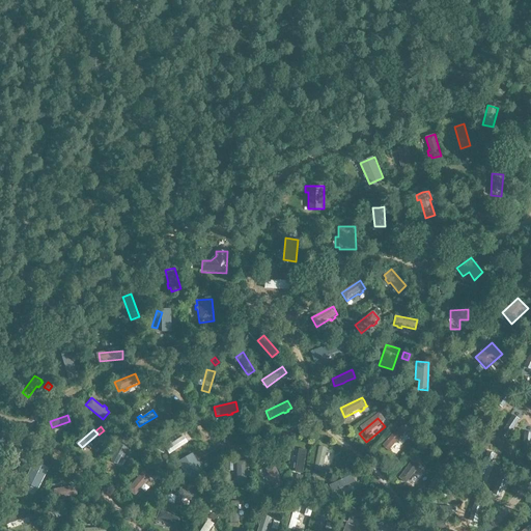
[(389,450),(402,435),(396,429),(383,445),(389,450)]
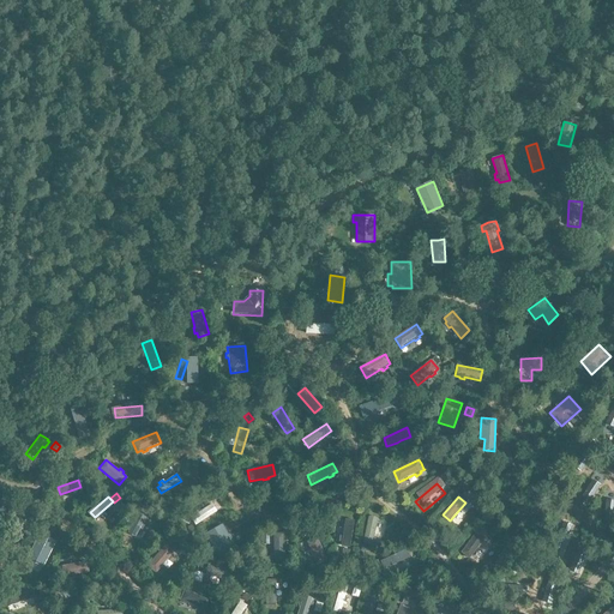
[(212,504),(198,512),(197,511),(193,513),(194,515),(191,517),(194,524),(196,525),(217,511),(212,504)]
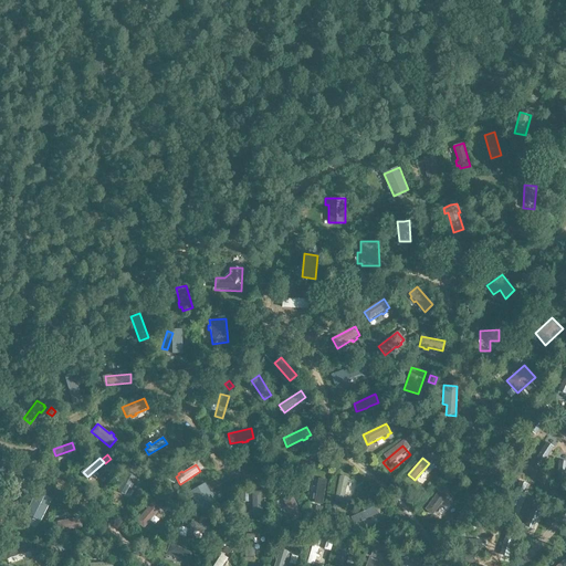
[(128,488),(130,484),(134,478),(126,473),(117,492),(124,495),(128,488)]
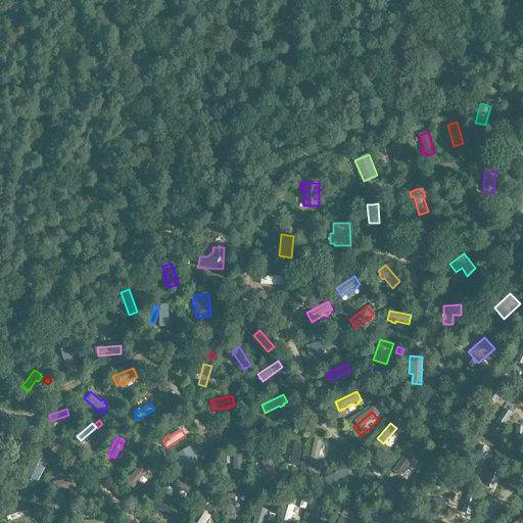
[(314,440),(310,463),(317,465),(322,442),(314,440)]
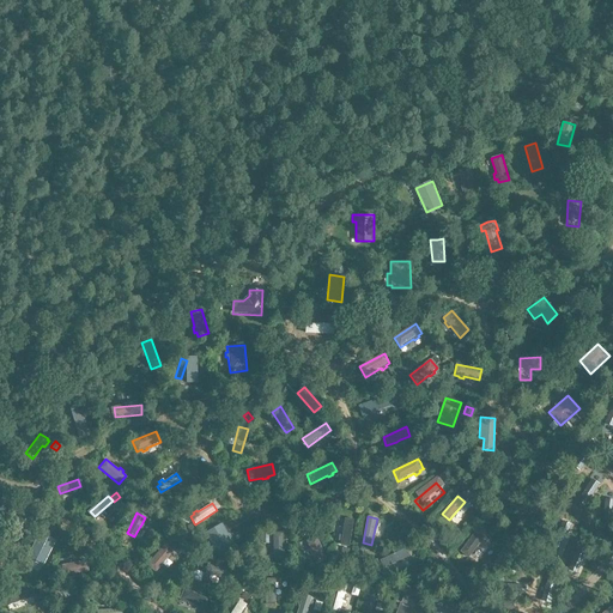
[(341,546),(350,547),(350,545),(353,520),(345,519),(341,544),(341,546)]
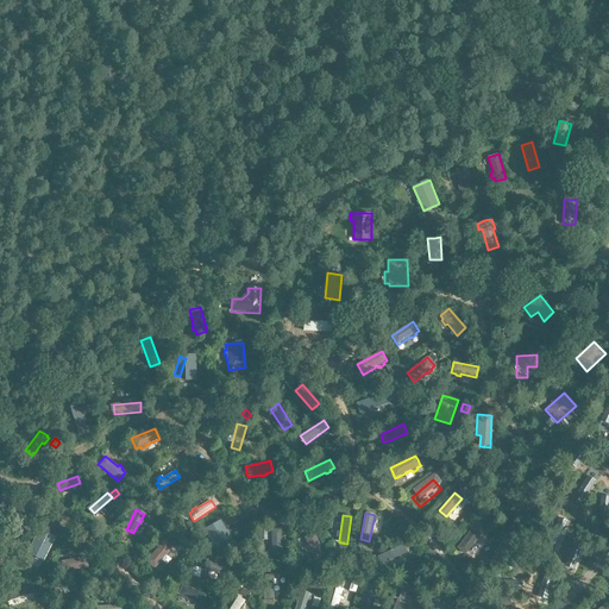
[(220,521),(203,531),(215,552),(232,544),(220,521)]
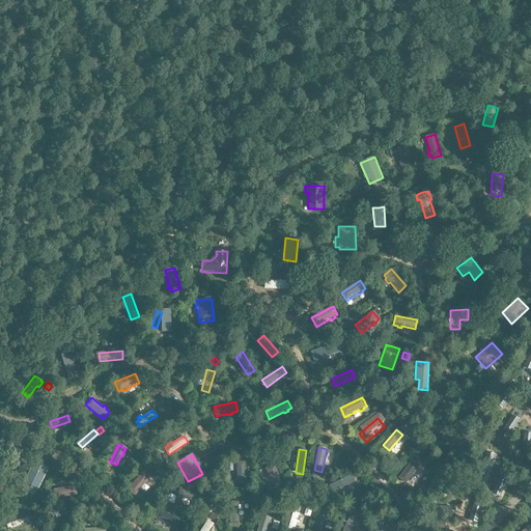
[(413,459),(419,464),(422,459),(417,455),(413,459)]
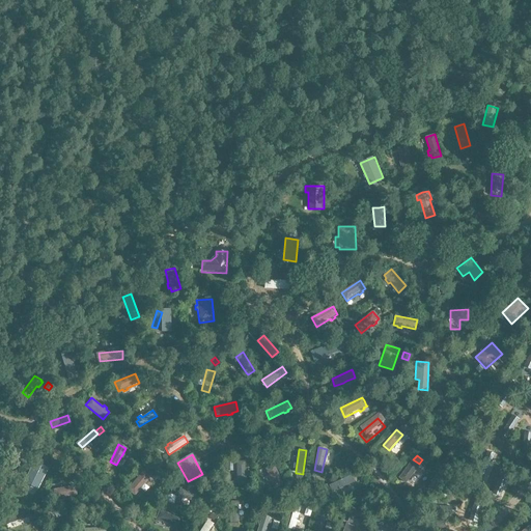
[(485,463),(488,467),(487,468),(491,471),(492,470),(501,479),(508,472),(492,456),(485,463)]
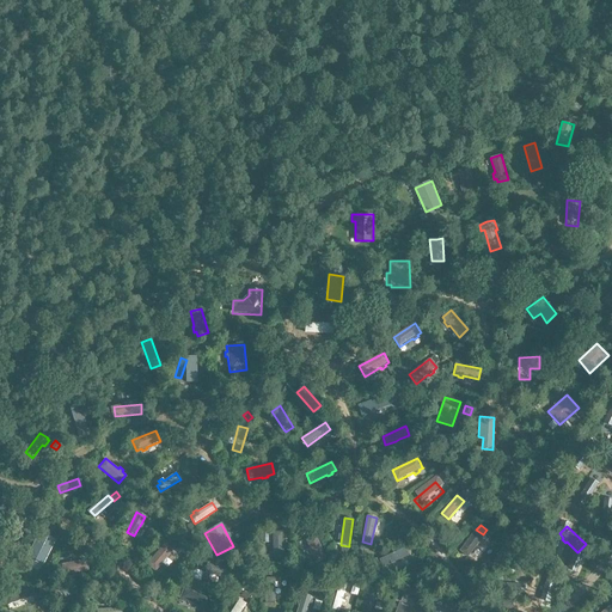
[(274,558),(283,558),(282,531),(273,531),(274,558)]
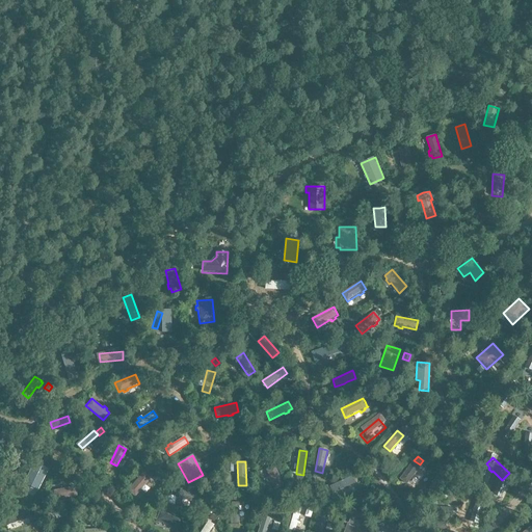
[(406,484),(415,474),(416,475),(419,471),(418,470),(420,467),(413,461),(399,479),(406,484)]
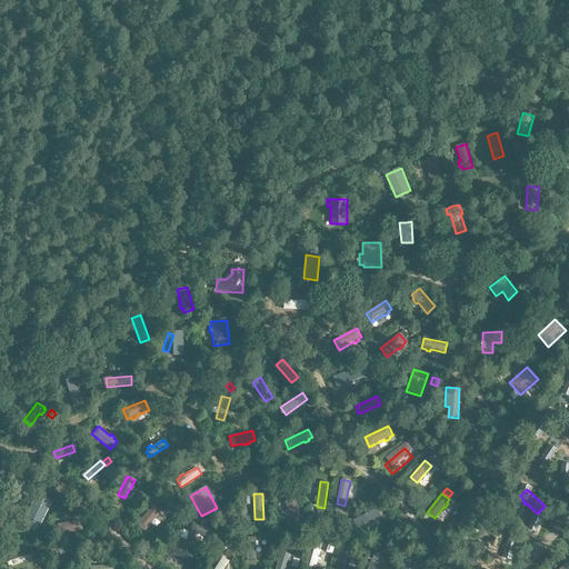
[(36,496),(25,518),(40,526),(51,503),(36,496)]
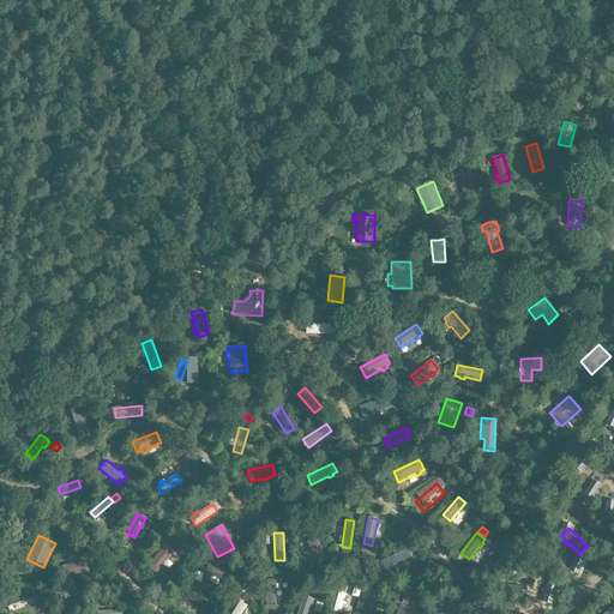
[(307,541),(313,557),(312,557),(314,563),(315,561),(318,565),(327,561),(318,537),(307,541)]
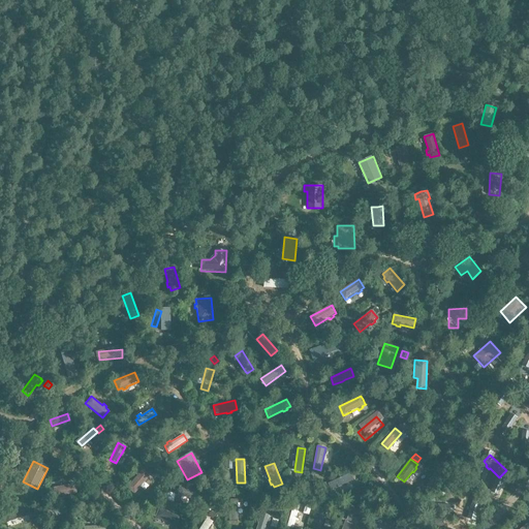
[(134,494),(144,483),(145,484),(149,479),(148,478),(150,475),(143,469),(127,488),(134,494)]
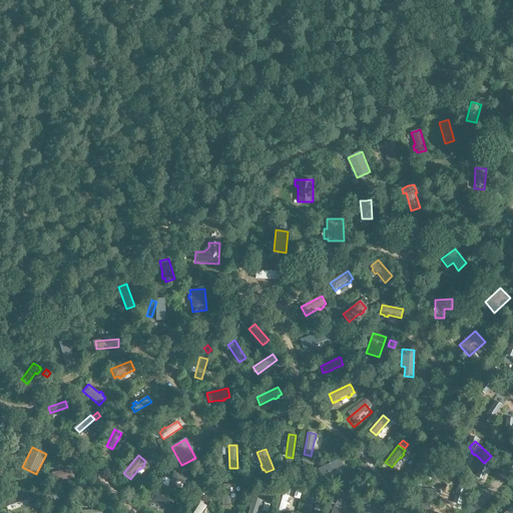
[(340,458),(319,468),(322,475),(343,465),(340,458)]
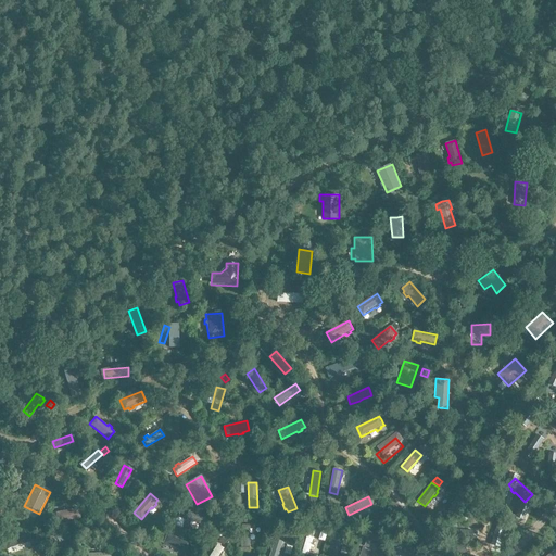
[(491,509),(487,505),(485,504),(470,521),(480,530),(494,513),(491,509)]
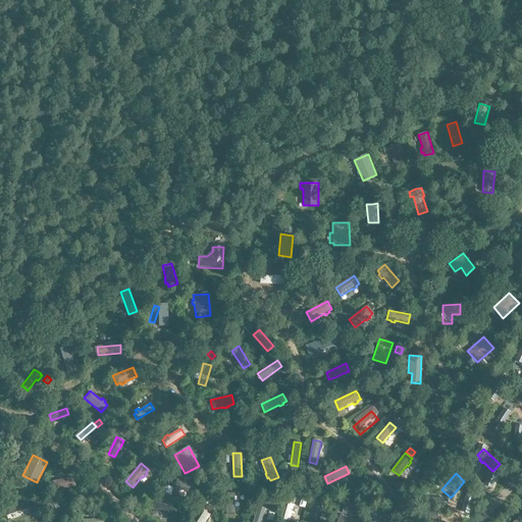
[(73,477),(52,481),(54,490),(75,486),(73,477)]
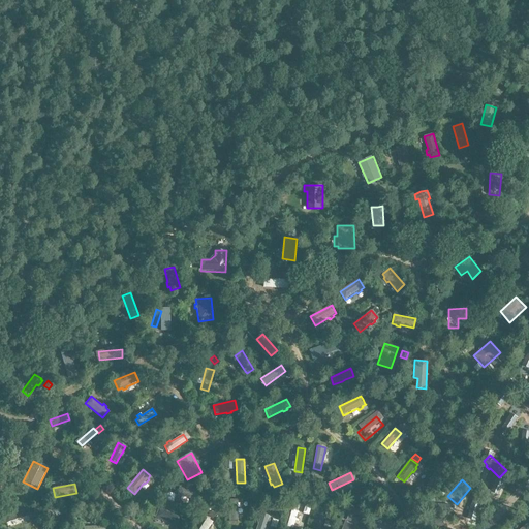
[(237,522),(237,507),(239,507),(239,503),(237,503),(237,500),(229,499),(229,521),(229,522),(237,522)]
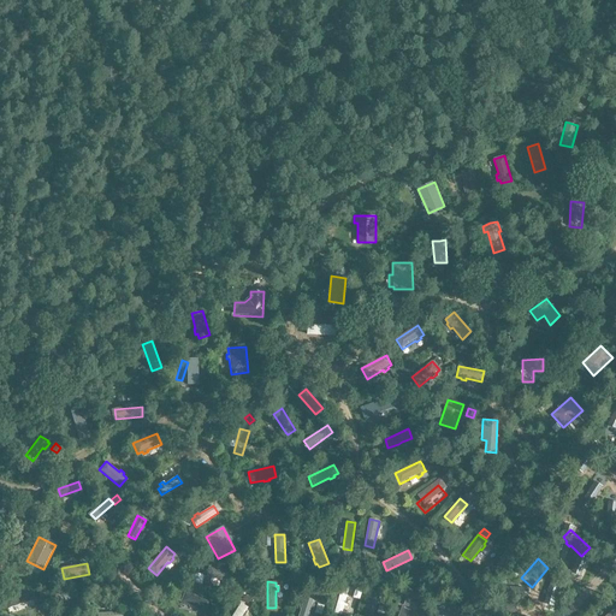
[(55,604),(77,598),(77,597),(75,590),(53,596),(55,604)]
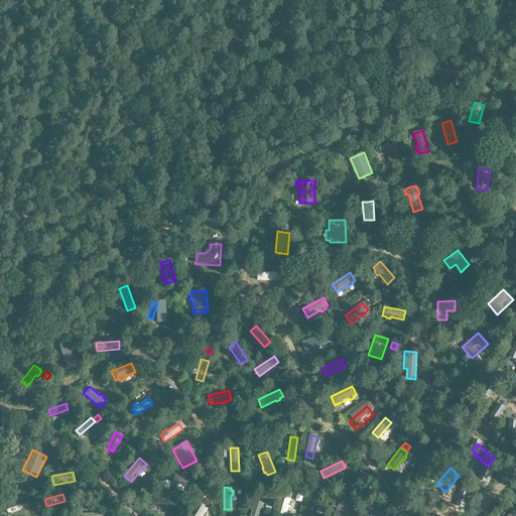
[(25,502),(22,496),(3,504),(5,510),(25,502)]
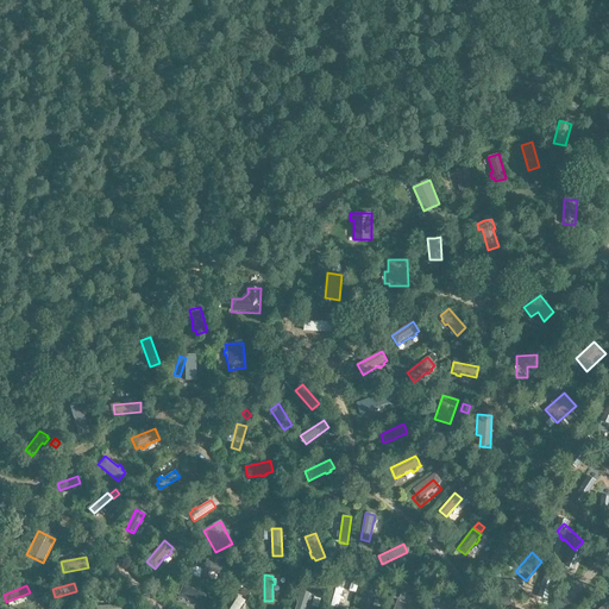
[(344,588),(337,586),(331,606),(338,608),(344,588)]
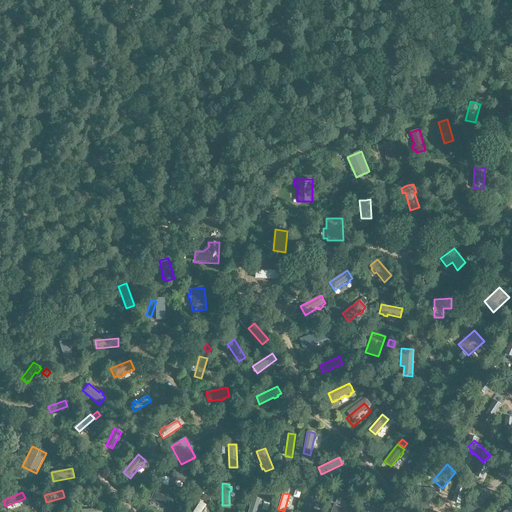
[(314,496),(309,494),(304,510),(310,511),(314,496)]
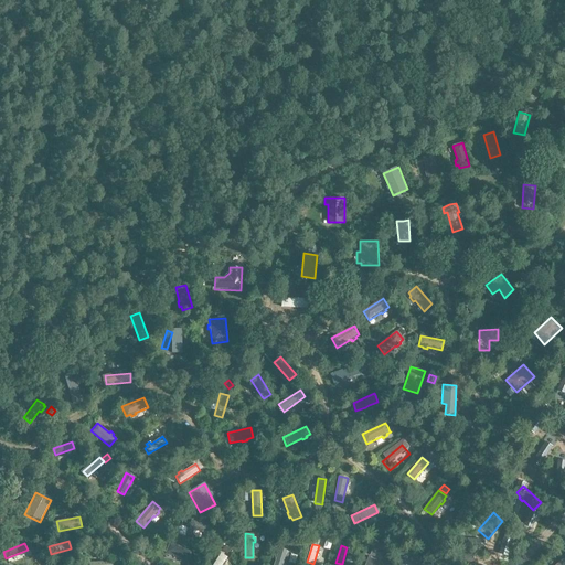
[(283,564),(288,550),(281,547),(276,564),(283,564)]
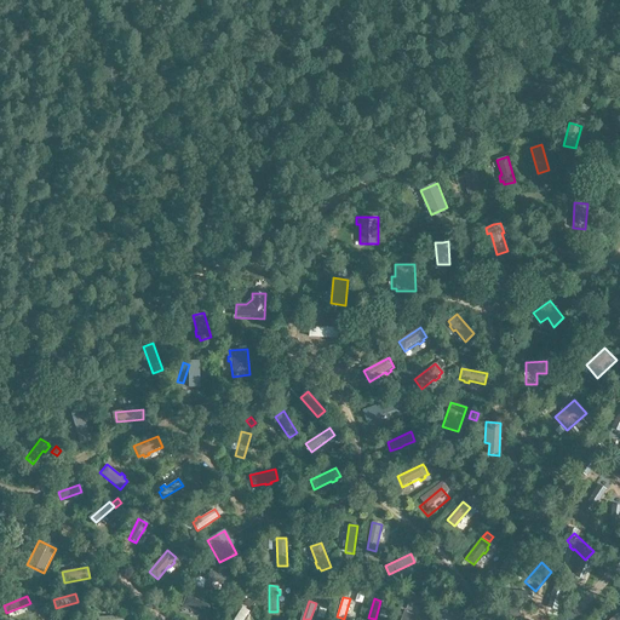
[(241,619),(248,610),(241,606),(233,619),(241,619)]
